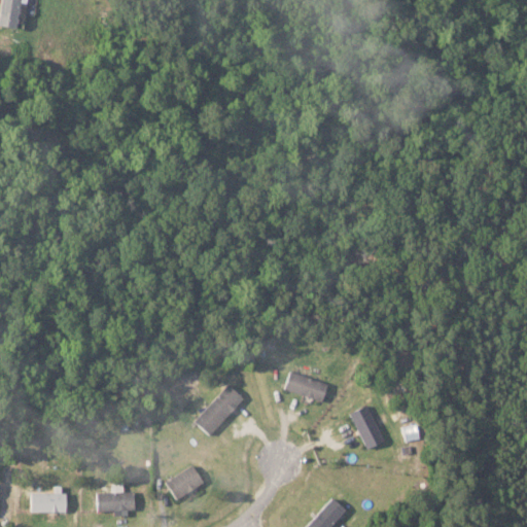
[(16,1),(25,2),(24,0),(0,0),(0,25),(13,27),(16,1)]
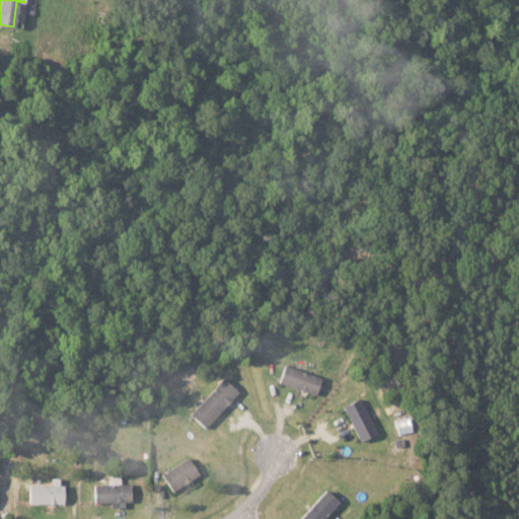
[(279,382),(284,366),(319,379),(314,394),(279,382)]
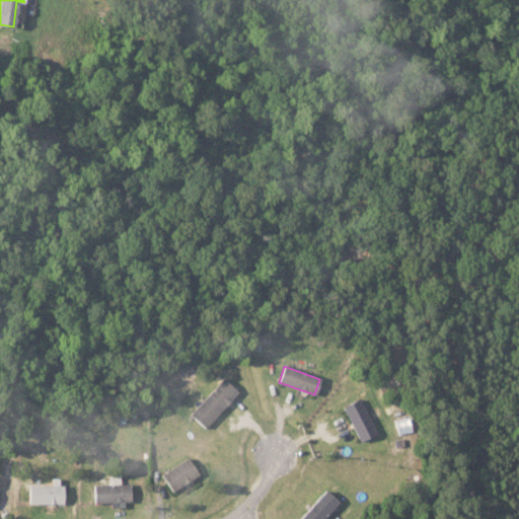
[(223,379),(237,392),(205,427),(191,414),(223,379)]
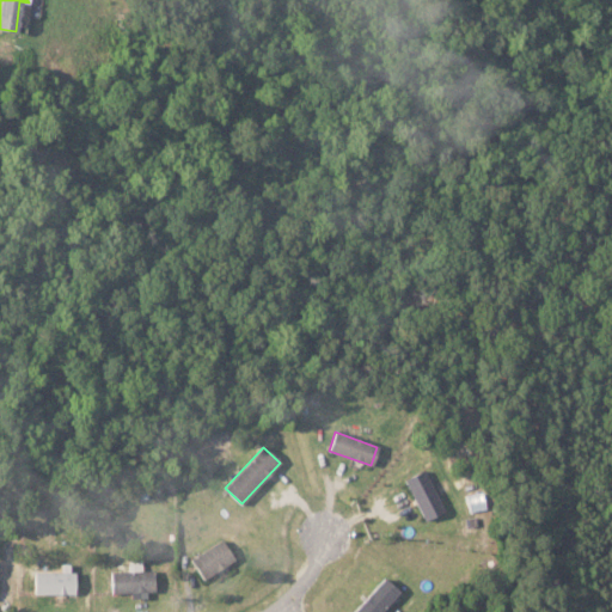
[(405,479),(423,471),(442,510),(424,519),(405,479)]
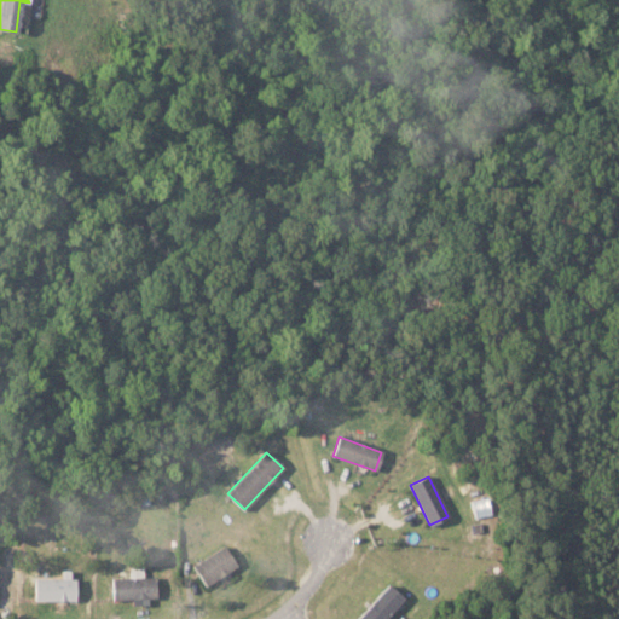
[(225,545),(237,563),(206,585),(194,567),(225,545)]
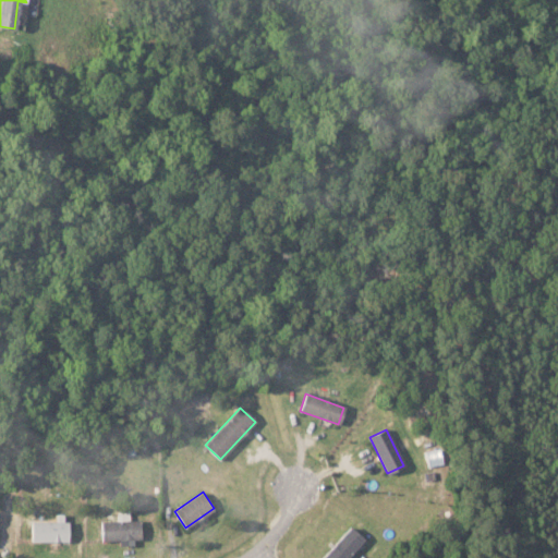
[(141,521),(141,538),(101,540),(101,522),(141,521)]
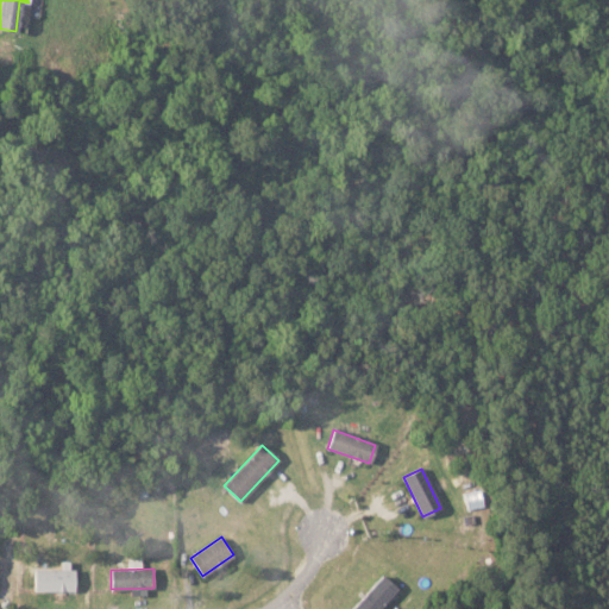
[(75,570),(75,590),(36,590),(36,570),(75,570)]
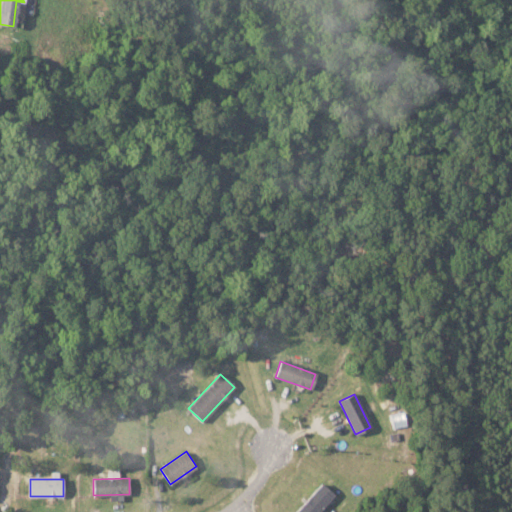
[(294,511),(322,484),(335,496),(320,511),(294,511)]
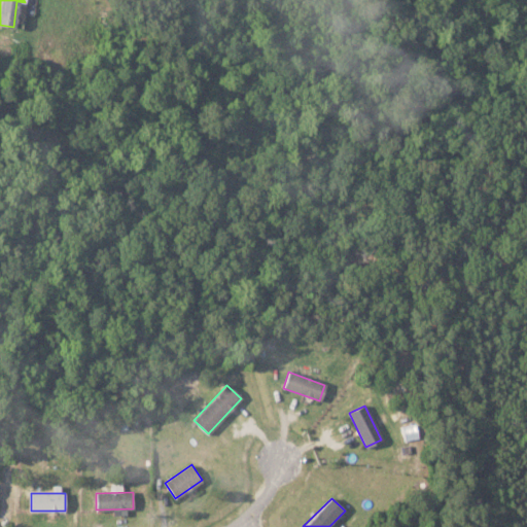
All buildings are outlined.
